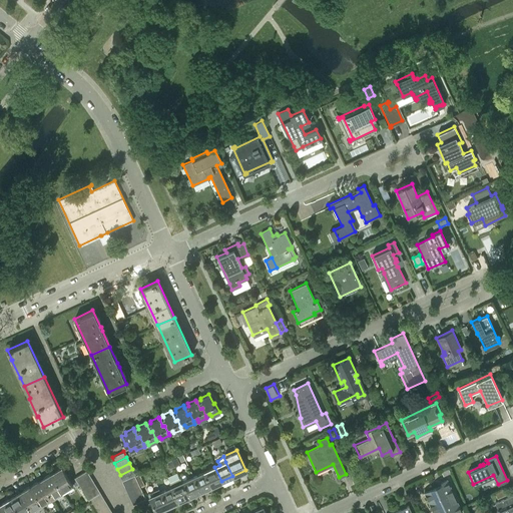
[(61,467),(51,473),(58,486),(57,487),(61,493),(73,486),(61,467)]
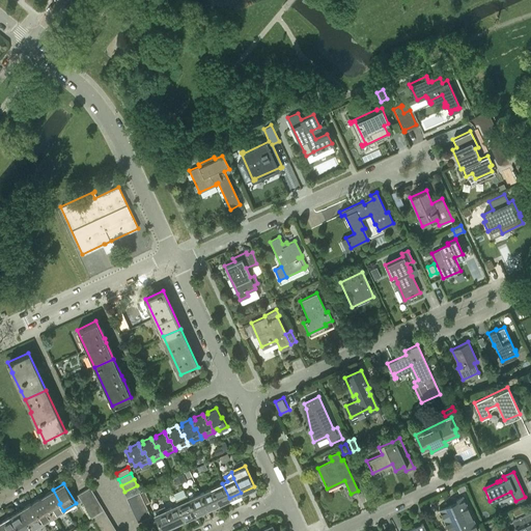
[(222,483),(212,488),(218,503),(229,498),(222,483)]
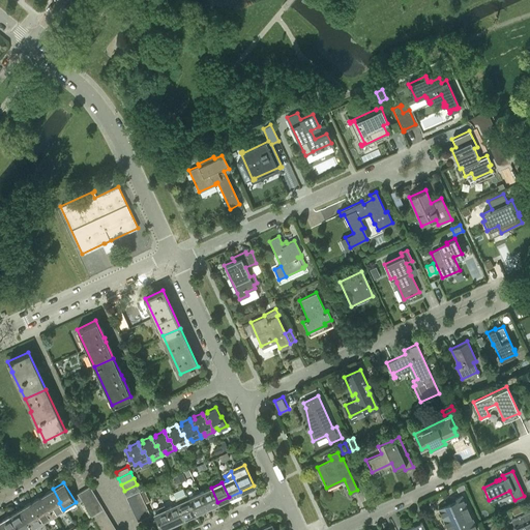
[(137,484),(124,491),(127,497),(140,491),(139,490),(137,484)]
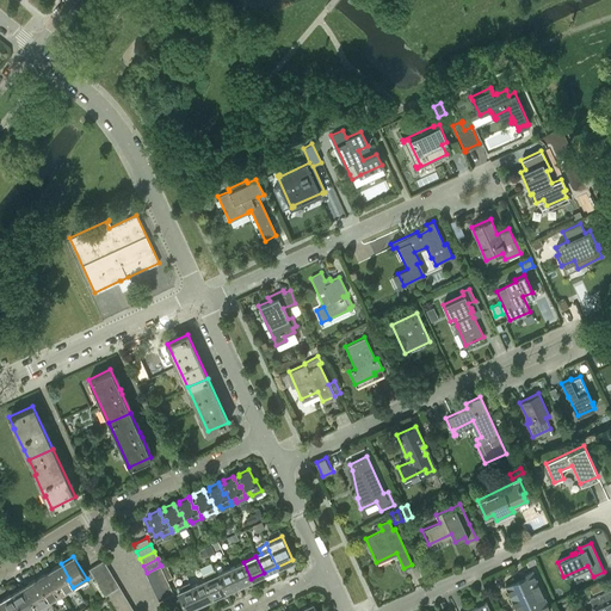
[(103,561),(88,568),(93,575),(106,567),(103,561)]
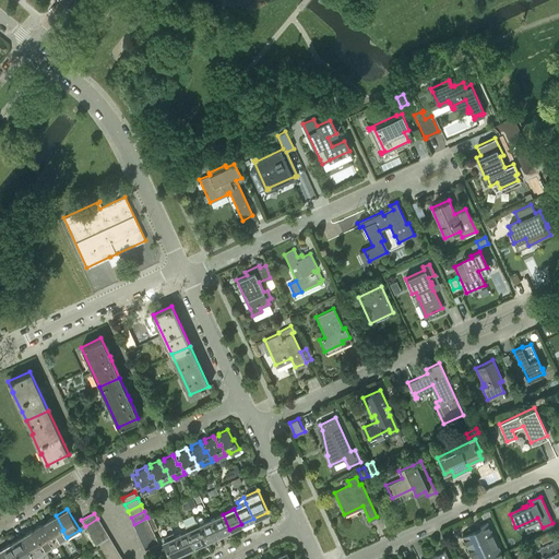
[(223,514),(211,520),(217,535),(229,530),(223,514)]
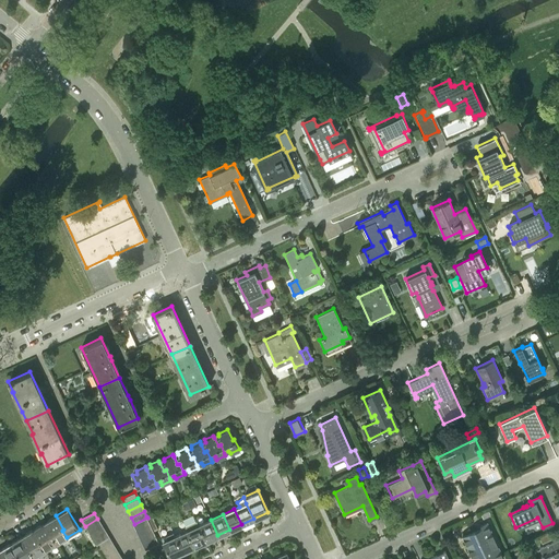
[(56,515),(44,522),(57,543),(67,537),(62,531),(63,530),(56,515)]
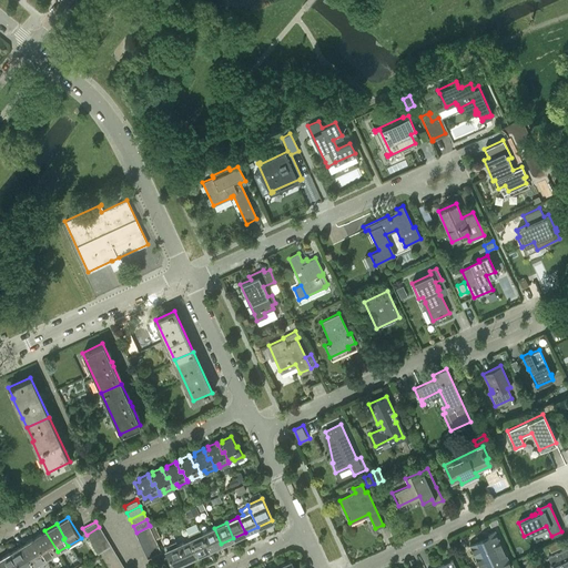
[(160,536),(154,525),(154,524),(150,526),(152,533),(155,538),(160,536)]
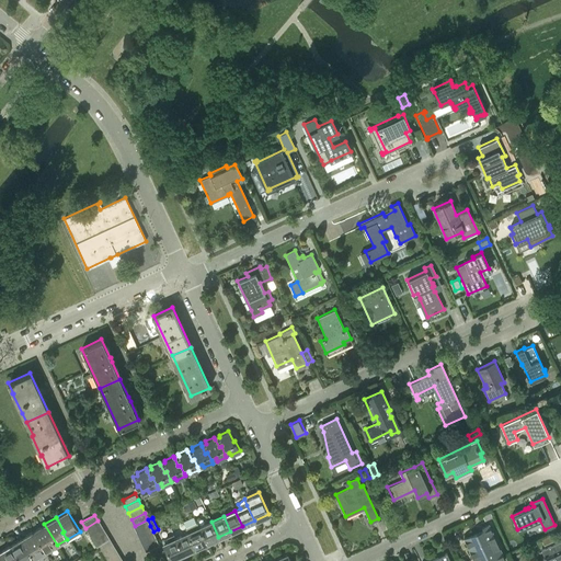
[(148,519),(135,526),(137,531),(150,526),(148,519)]
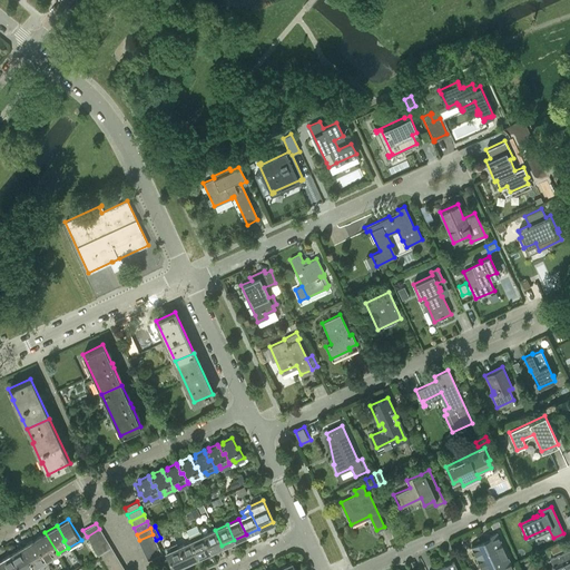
[(99,529),(87,537),(90,542),(102,536),(99,529)]
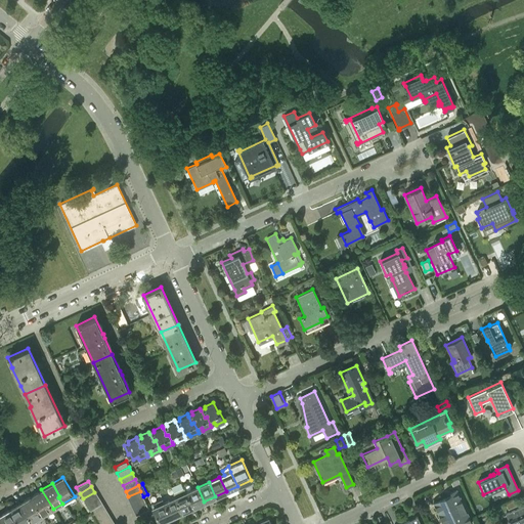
[(198,487),(186,492),(193,507),(204,501),(198,487)]
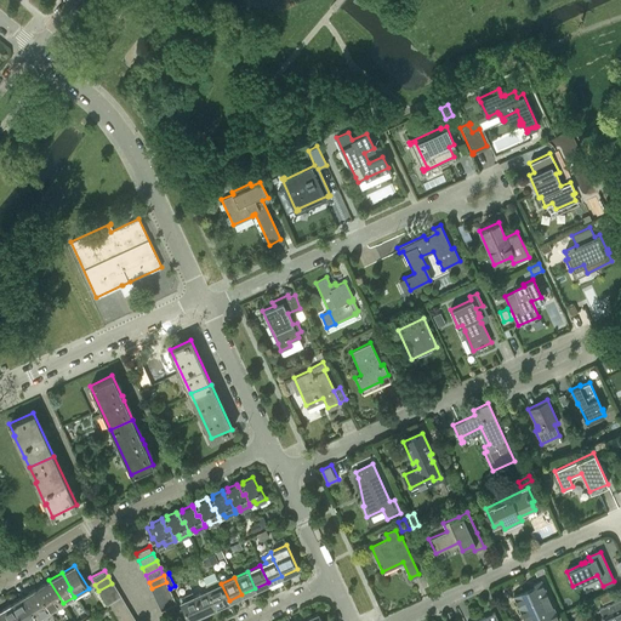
[(229,600),(221,584),(218,579),(205,585),(208,590),(216,607),(229,600)]
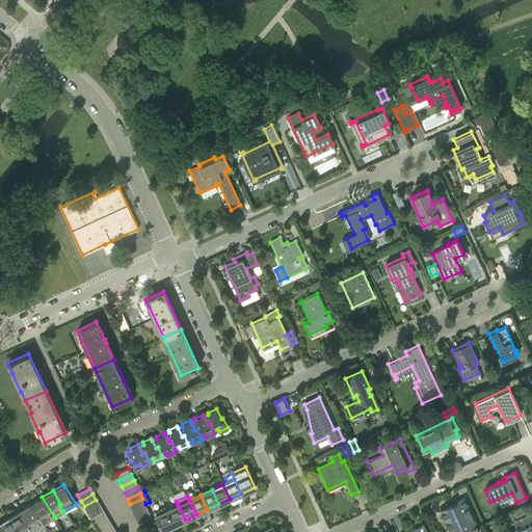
[(475,531),(479,531),(463,496),(457,499),(458,501),(440,510),(449,531),(458,531),(464,529),(466,531),(475,531)]
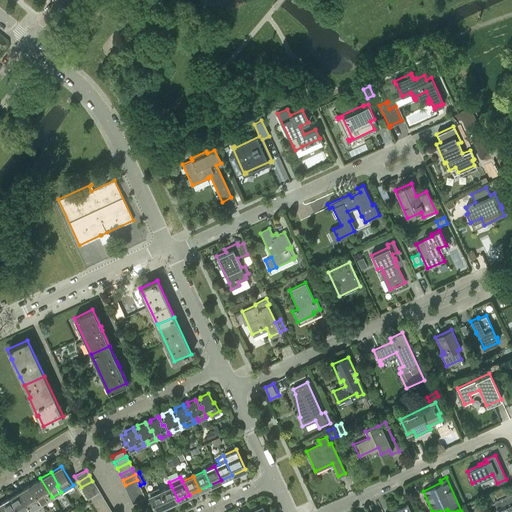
[(40,478),(30,484),(38,497),(37,498),(40,504),(52,497),(40,478)]
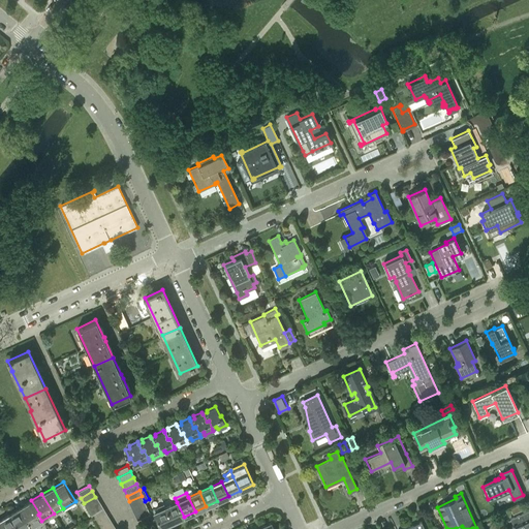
[(142,496),(129,501),(132,507),(145,502),(145,501),(142,496)]
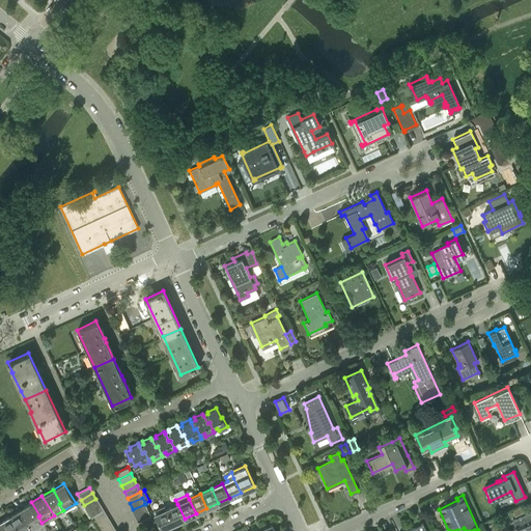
[(95,499),(84,505),(88,511),(100,504),(95,499)]
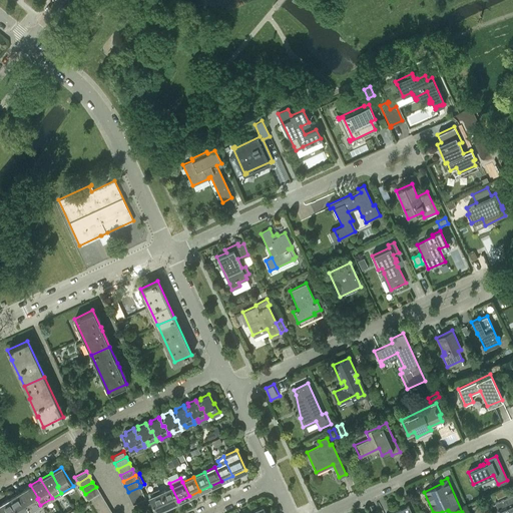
[(30,485),(20,492),(31,511),(40,505),(37,499),(38,498),(30,485)]
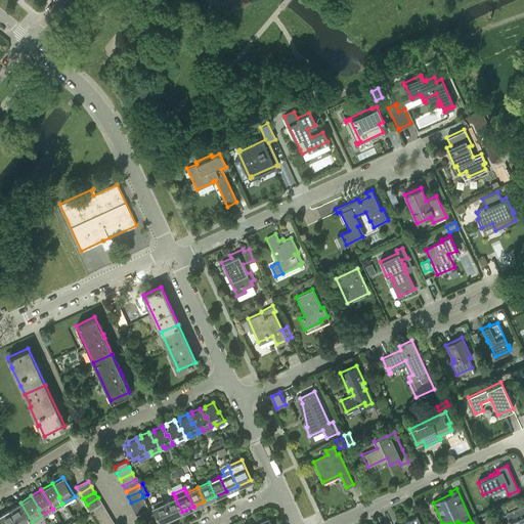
[(98,497),(87,505),(90,511),(90,510),(101,504),(98,497)]
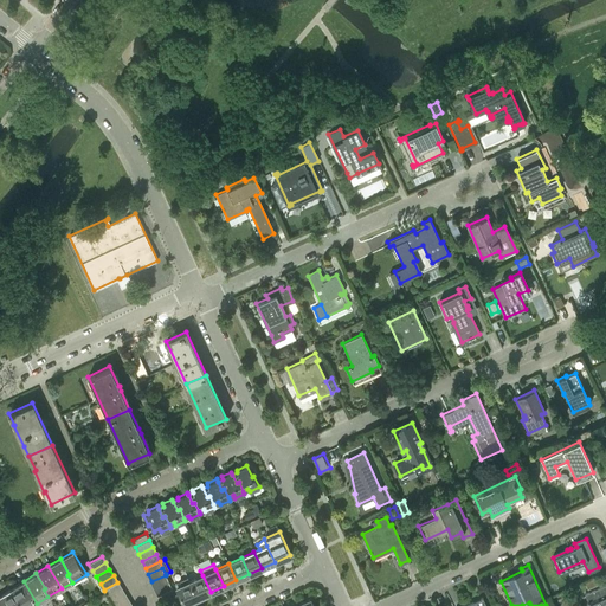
[(166,575),(152,581),(155,588),(168,582),(166,575)]
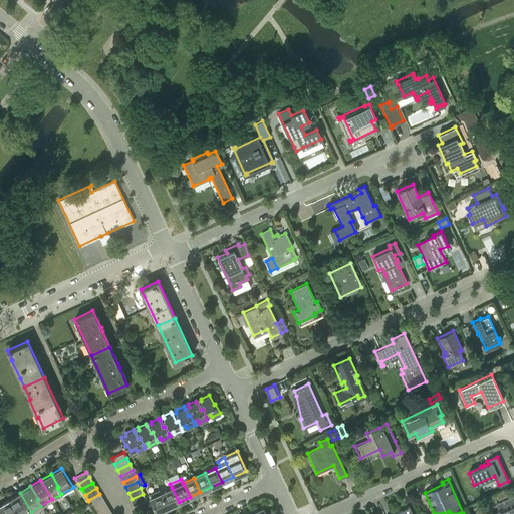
[(172,488),(161,493),(168,507),(179,502),(172,488)]
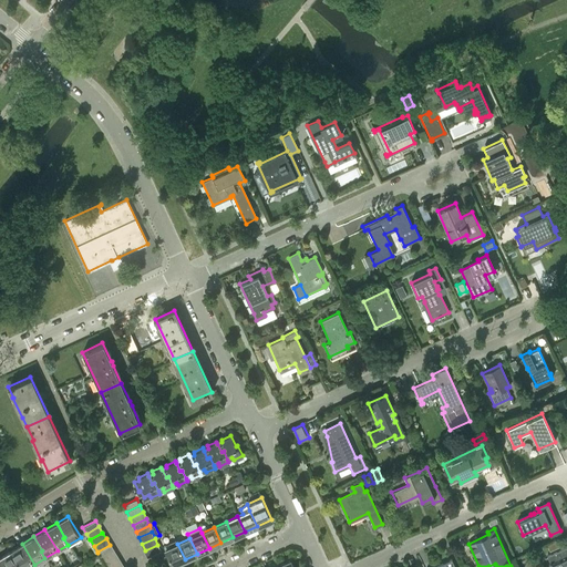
[(163,546),(172,566),(185,559),(177,544),(175,539),(163,546)]
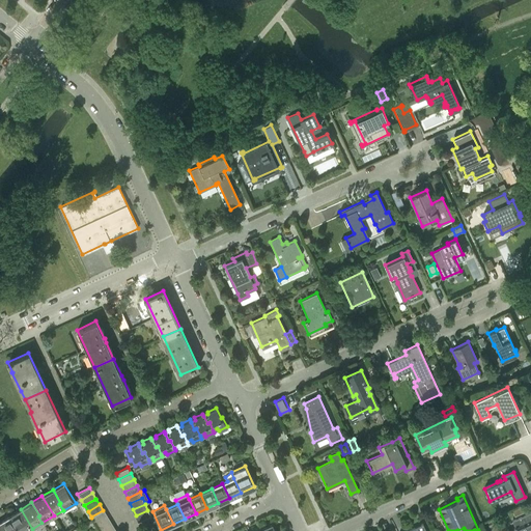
[(21,509),(10,515),(18,529),(19,528),(21,530),(28,530),(32,529),(21,509)]
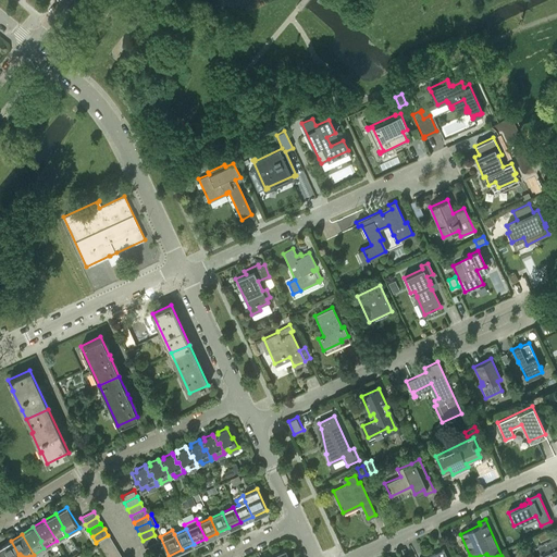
[(108,535),(96,542),(99,548),(112,541),(108,535)]
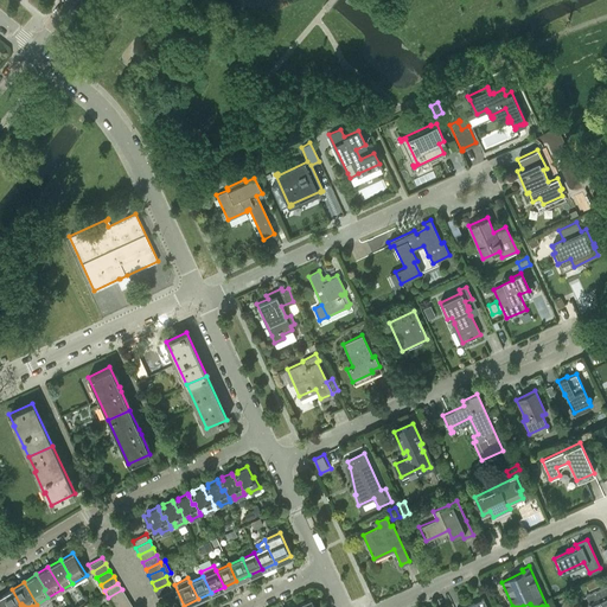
[(168,583),(155,589),(158,596),(172,590),(168,583)]
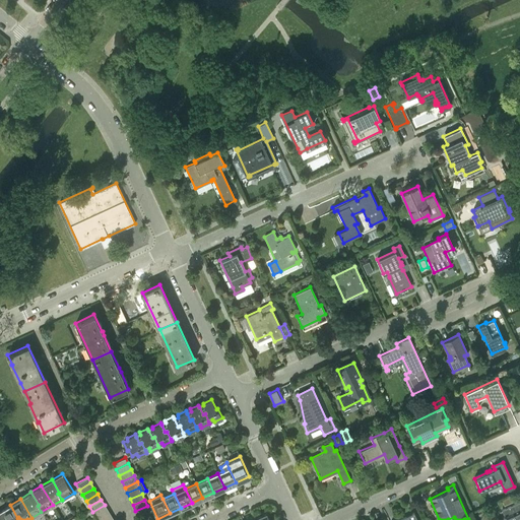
[(519,519),(519,500),(502,509),(505,516),(503,517),(503,518),(498,519),(519,519)]
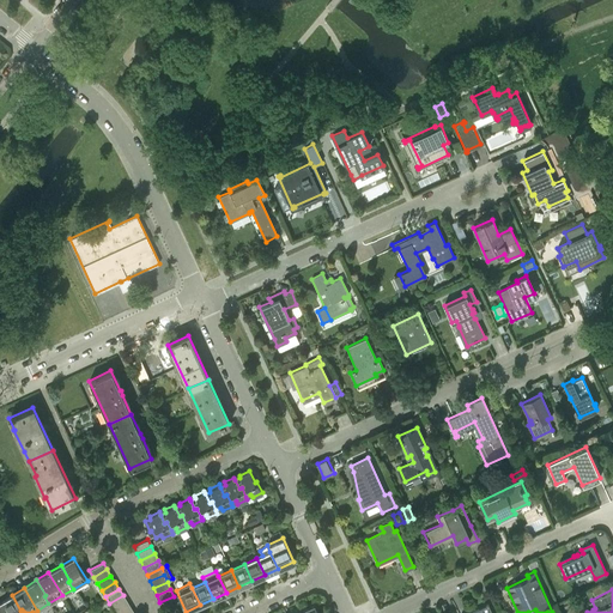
[(12,595),(0,601),(0,605),(5,612),(24,612),(22,610),(20,611),(12,595)]
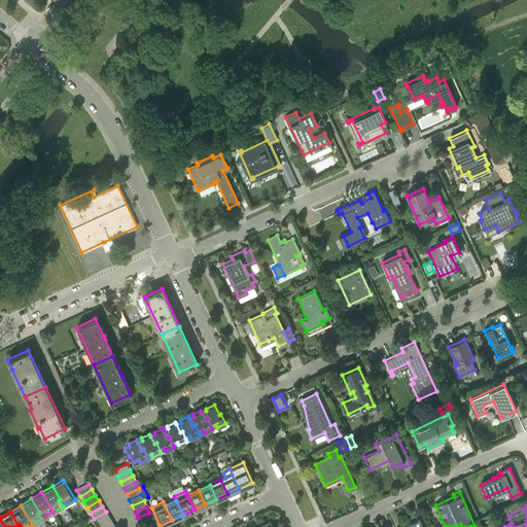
[(106,512),(94,519),(98,524),(109,518),(106,512)]
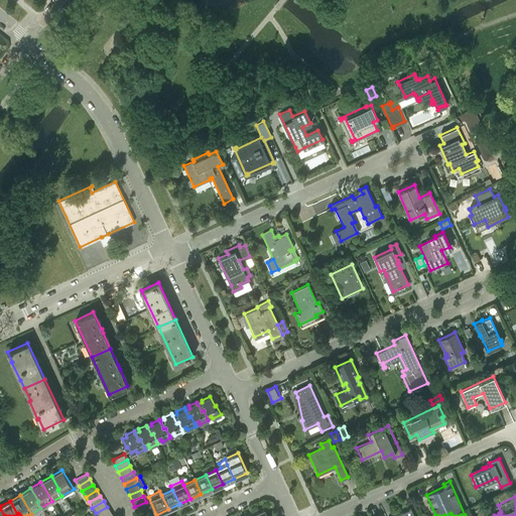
[(107,507),(96,513),(97,515),(104,515),(110,512),(107,507)]
